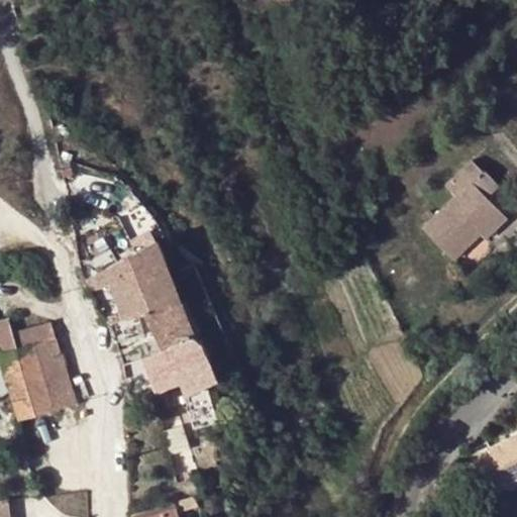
[(481,185),(493,173),(483,163),(454,188),(466,199),(432,232),(458,257),(486,231),(491,237),(512,216),(500,203),(481,185)]
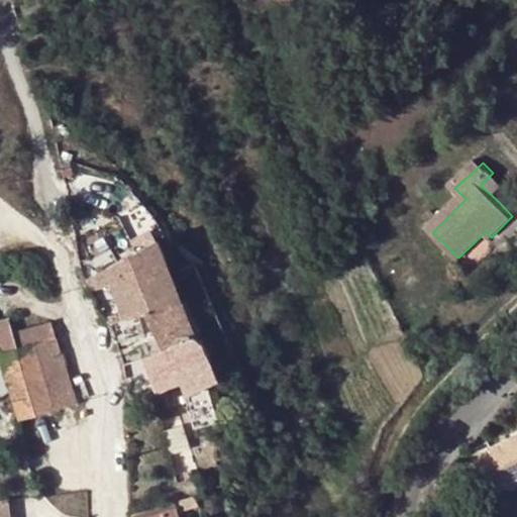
[(510,191),(493,173),(481,185),(500,203),(510,191)]
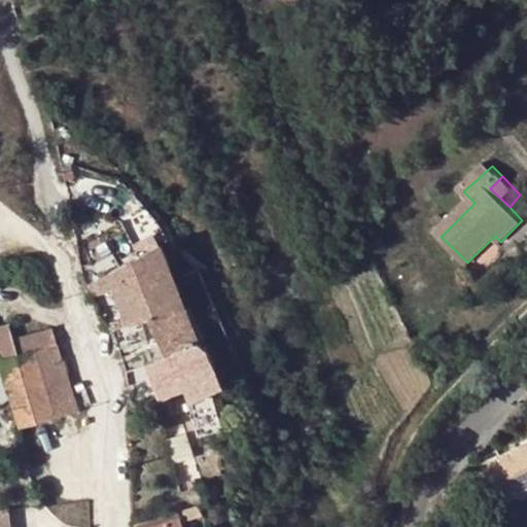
[(160,244),(107,274),(88,284),(94,297),(113,288),(127,325),(148,320),(166,356),(154,360),(154,361),(162,381),(168,397),(185,389),(188,402),(212,389),(222,384),(206,348),(199,343),(160,244)]
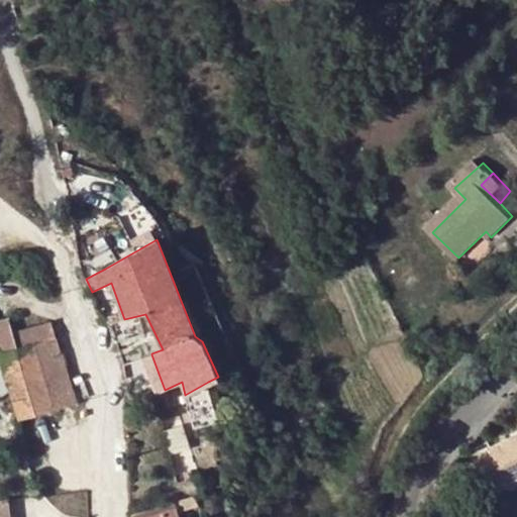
[(0,321),(0,350),(1,352),(1,353),(19,347),(14,333),(10,319),(0,321)]
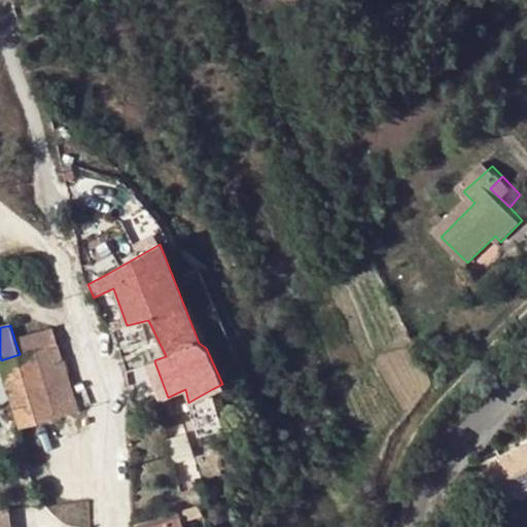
[(14,340),(20,354),(30,351),(57,343),(53,328),(14,340)]
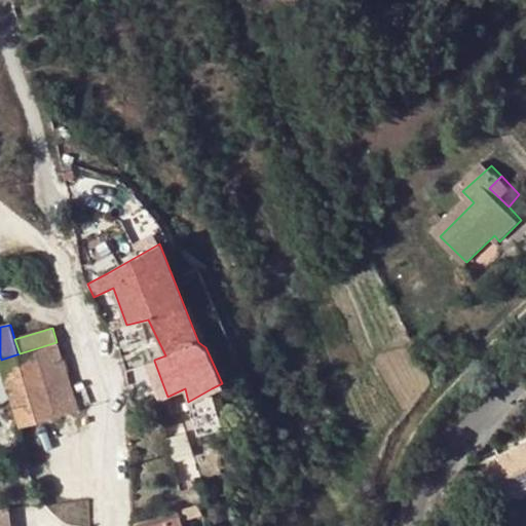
[(30,350),(47,418),(78,411),(67,372),(70,371),(66,358),(62,360),(57,342),(30,350)]
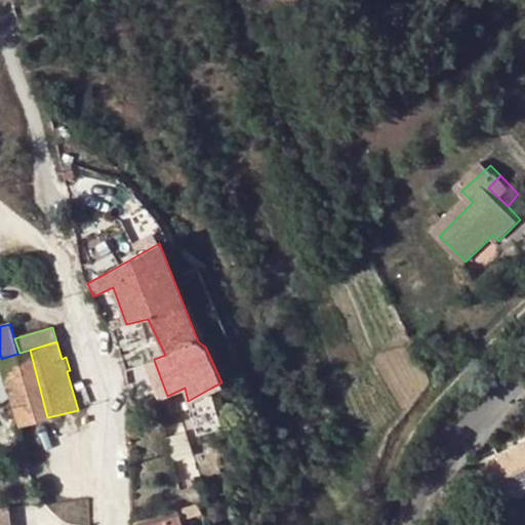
[(19,353),(1,359),(21,425),(47,417),(30,350),(19,353)]
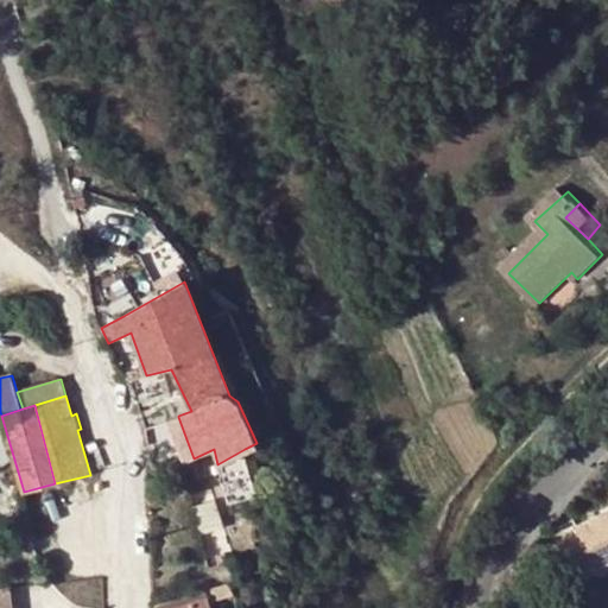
[(187,439),(178,417),(156,425),(164,449),(187,439)]
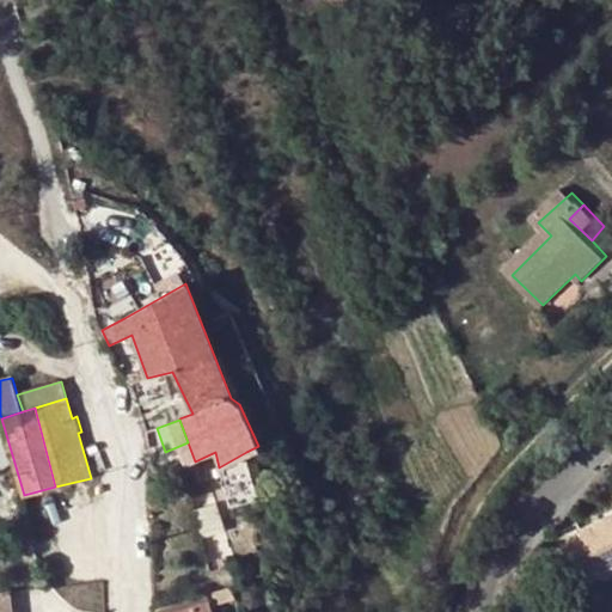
[(0,430),(0,467),(1,470),(11,464),(0,430)]
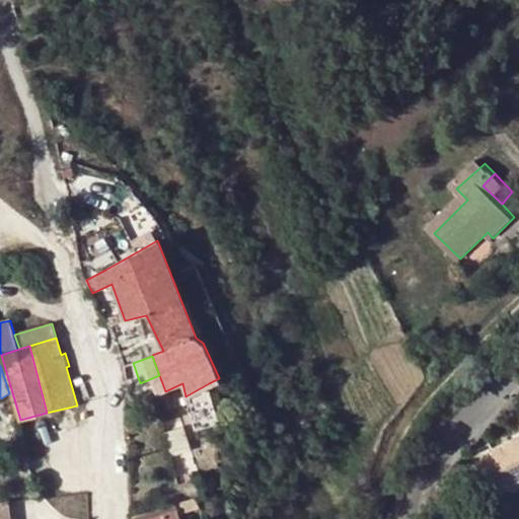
[(221,424),(209,383),(186,396),(197,430),(221,424)]
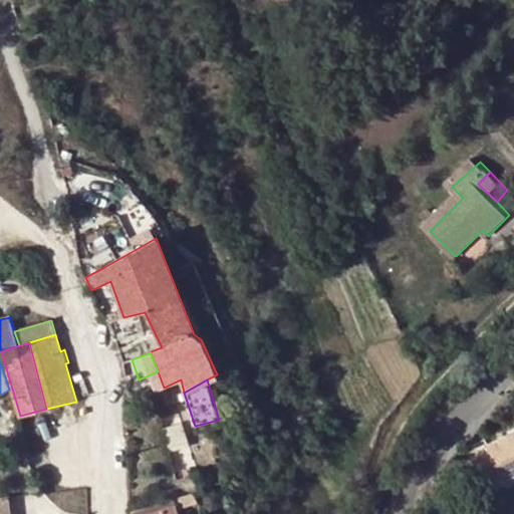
[(305,419),(293,424),(298,434),(310,429),(305,419)]
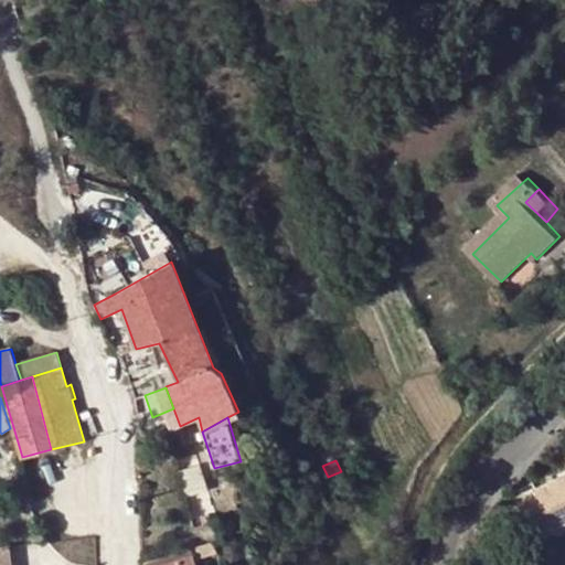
[(201,465),(179,471),(185,498),(209,490),(201,465)]
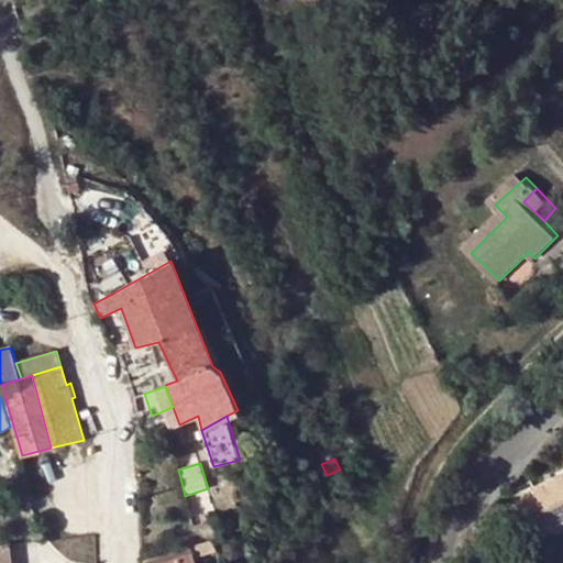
[(562,464),(540,476),(543,483),(562,473),(562,464)]
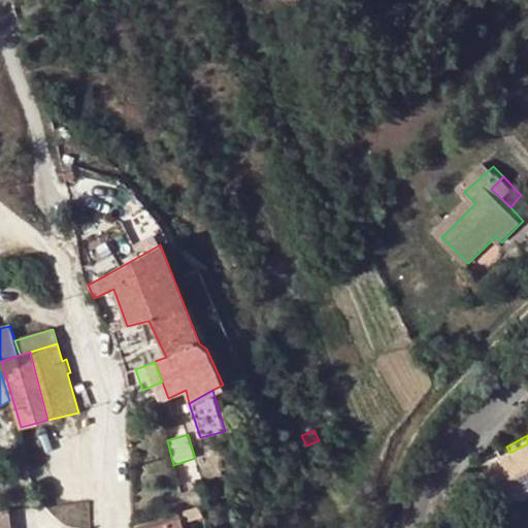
[(500,457),(482,465),(500,501),(527,488),(527,443),(509,453),(500,457)]
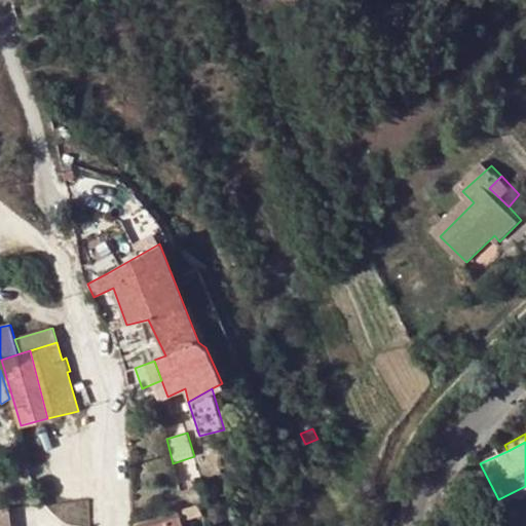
[(477,457),(480,463),(498,455),(495,449),(477,457)]
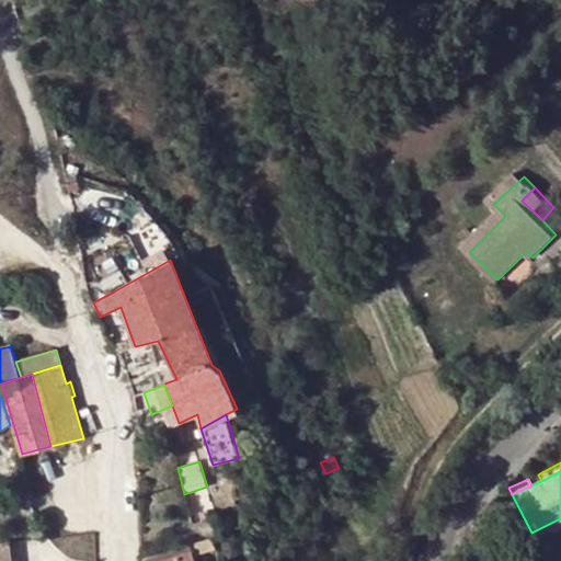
[(560,518),(531,533),(536,544),(560,531),(560,518)]
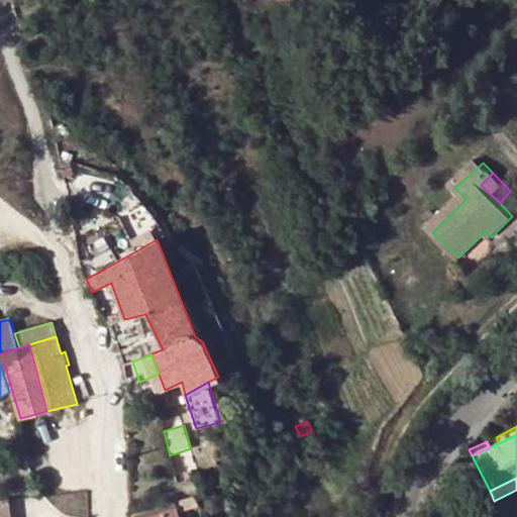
[(177,507),(180,516),(201,510),(197,500),(177,507)]
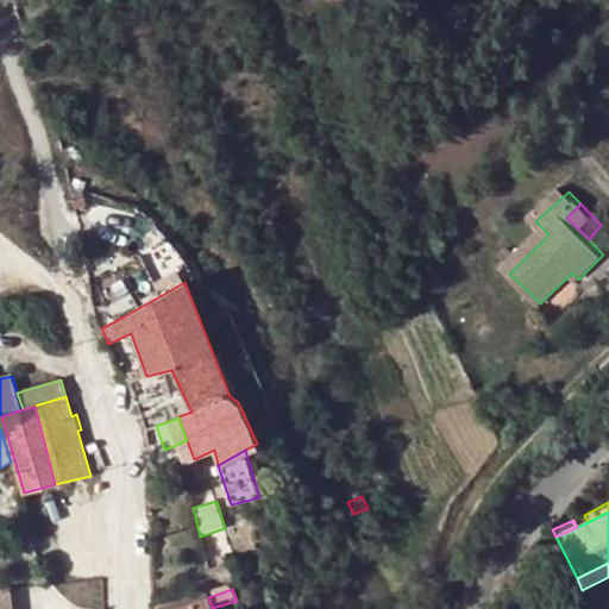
[(0,591),(0,608),(11,608),(10,590),(0,591)]
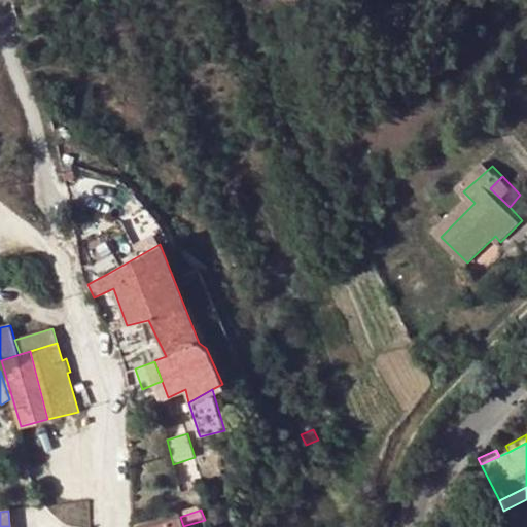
[(180,517),(147,526),(183,526),(180,517)]
